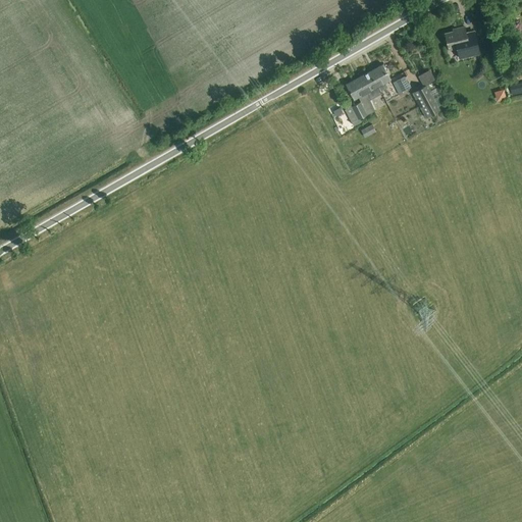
[(479,53),(475,36),(474,31),(466,33),(464,27),(455,30),(456,31),(445,34),(449,50),(457,48),(460,58),(479,53)]
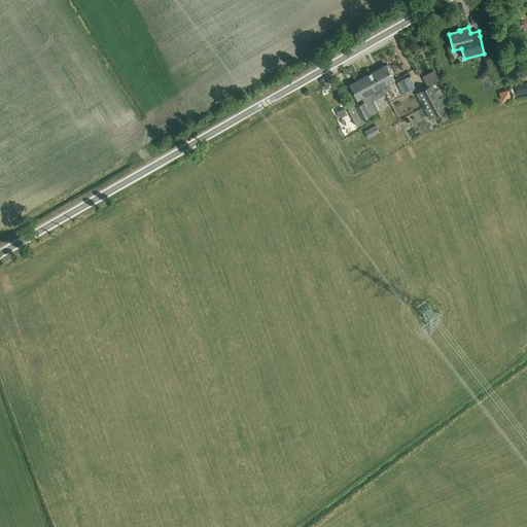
[(374,72),(382,88),(394,80),(386,65),(374,72)]
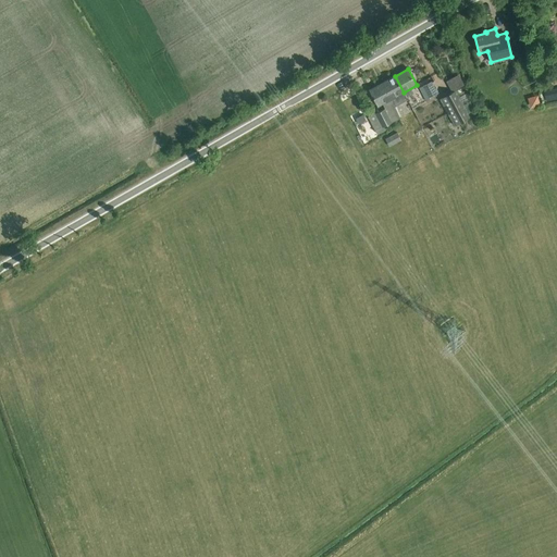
[(407,98),(404,93),(395,76),(382,83),(391,99),(394,104),(395,107),(408,100),(407,98)]
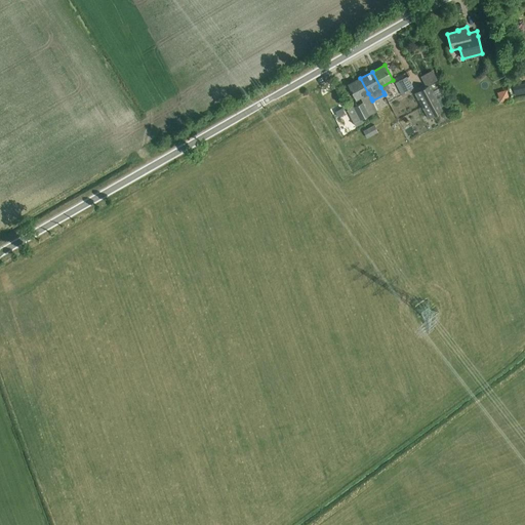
[(406,77),(399,81),(395,83),(401,96),(405,94),(404,92),(412,88),(406,77)]
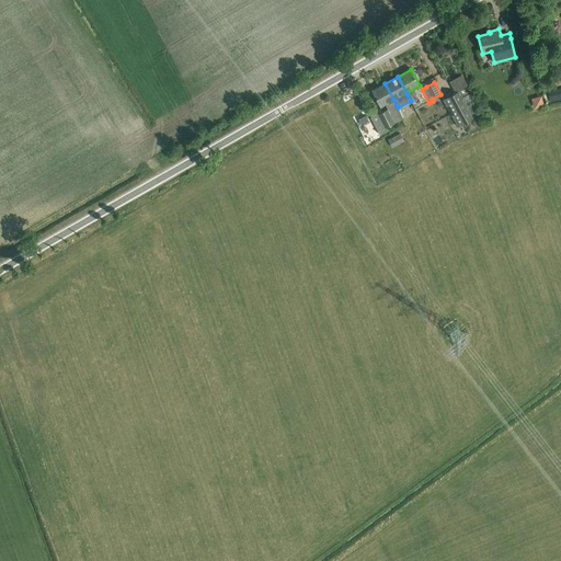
[(397,105),(393,100),(385,83),(371,91),(380,106),(387,103),(389,109),(397,105)]
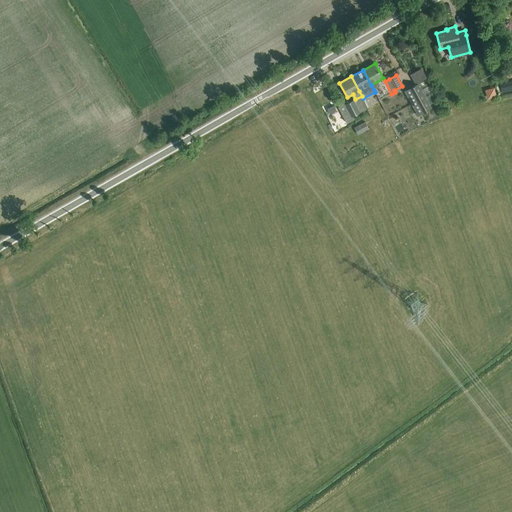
[(419,84),(414,86),(405,91),(418,115),(432,108),(419,84)]
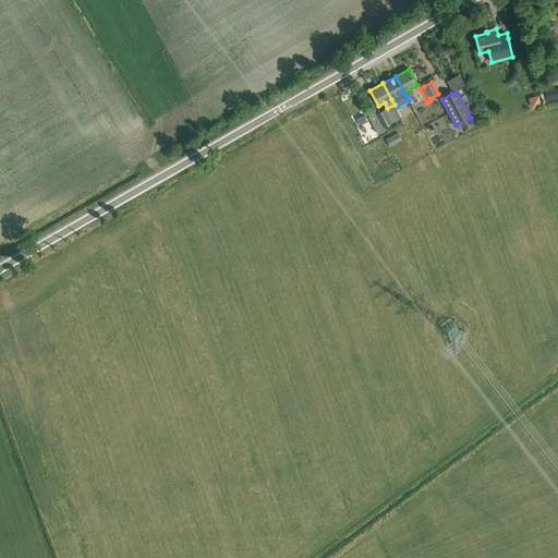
[(541,106),(538,96),(528,98),(530,108),(541,106)]
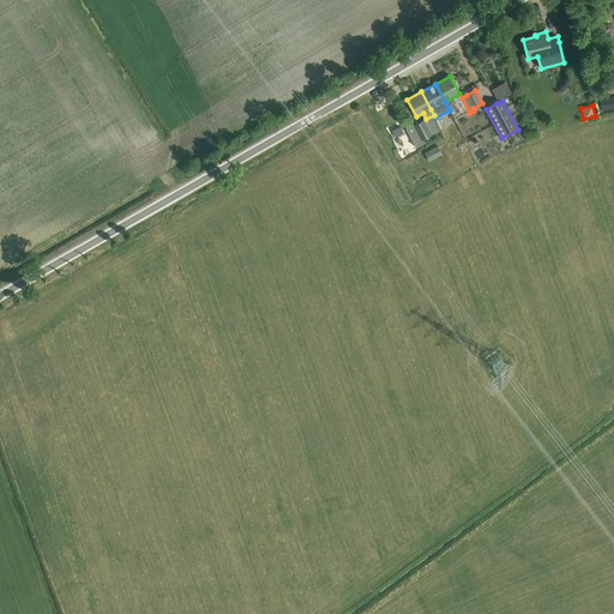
[(432,136),(423,120),(413,126),(420,142),(432,136)]
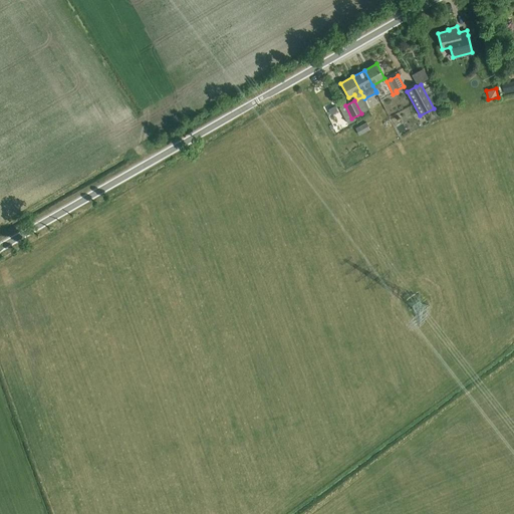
[(345,105),(338,108),(345,121),(351,118),(345,105)]
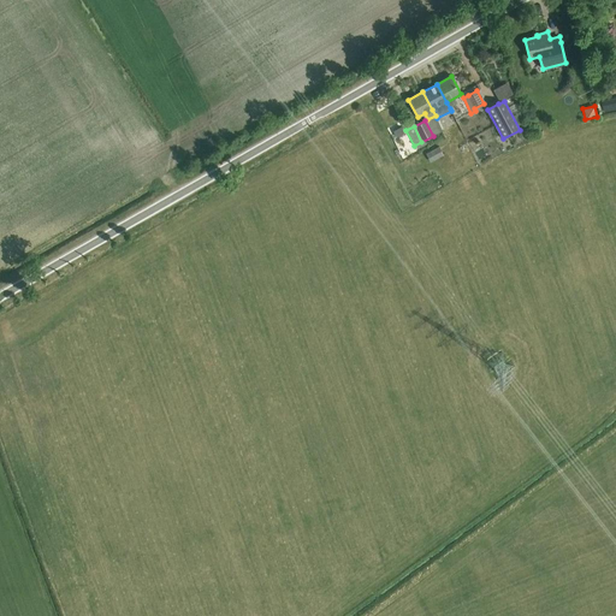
[(439,147),(426,154),(431,163),(444,157),(439,147)]
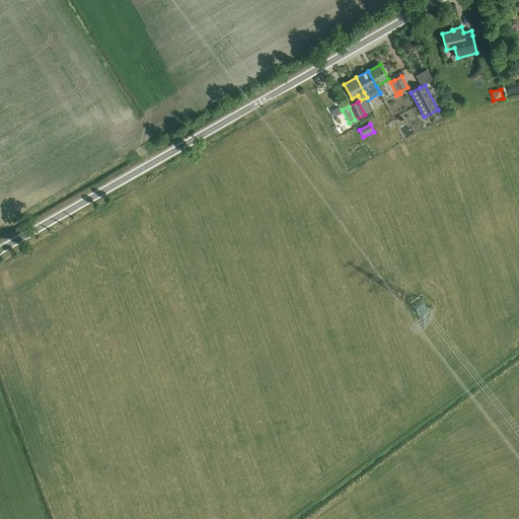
All buildings are outlined.
